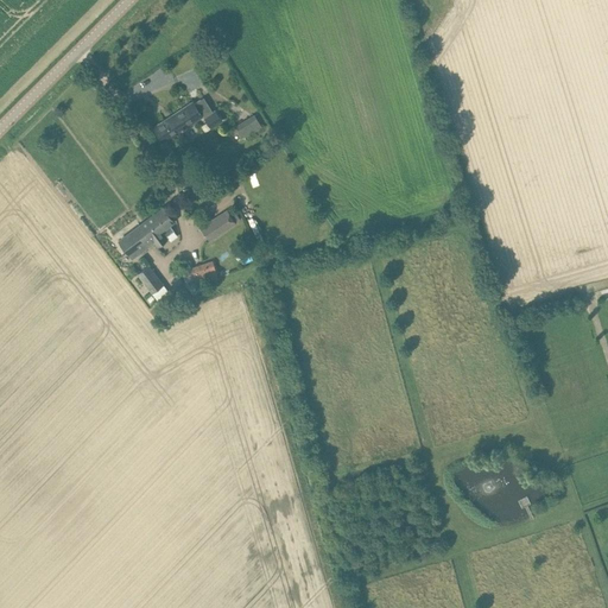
[(194,101),(153,127),(164,141),(166,139),(203,116),(203,115),(211,128),(222,120),(216,111),(214,113),(204,99),(195,103),(194,101)]
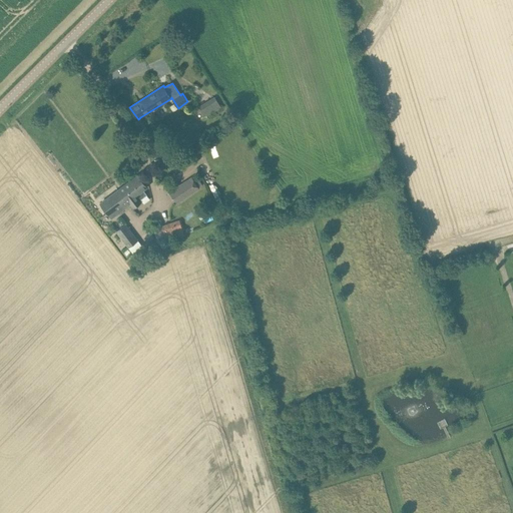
[(204,115),(219,105),(214,97),(199,106),(204,115)]
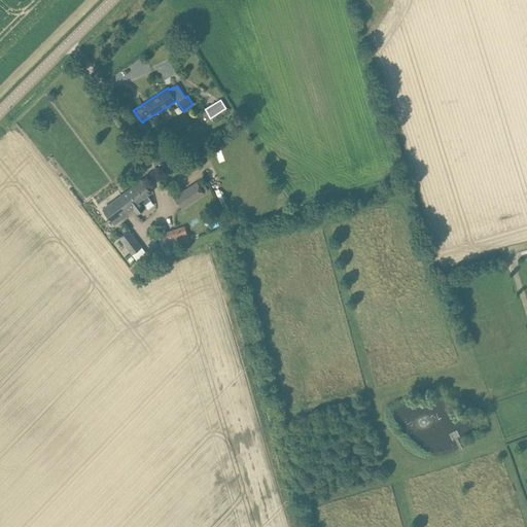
[(123,195),(134,209),(137,213),(145,207),(144,205),(151,200),(147,195),(151,191),(142,179),(123,195)]
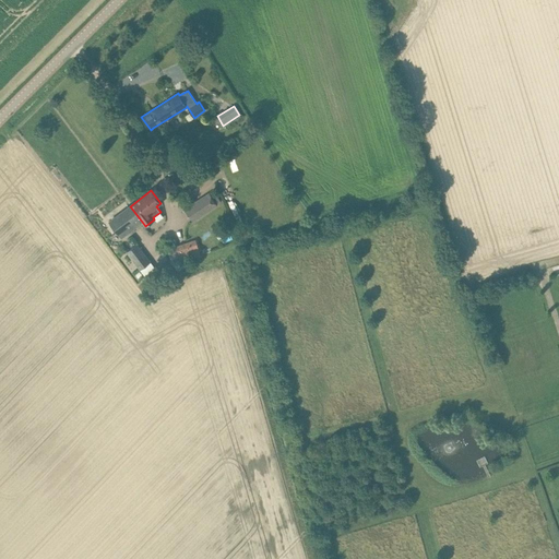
[(214,190),(209,193),(185,209),(192,221),(222,202),(214,190)]
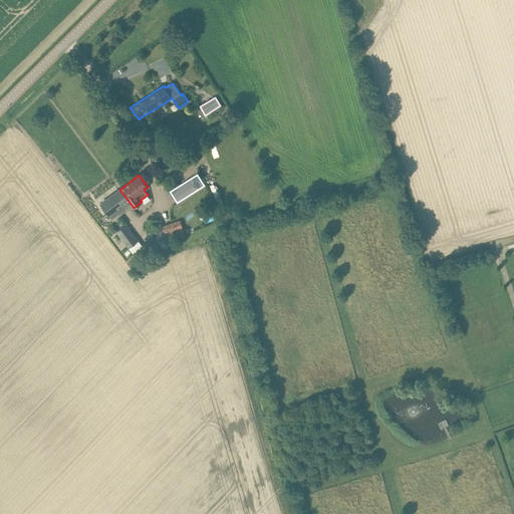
[(131,204),(119,190),(100,204),(111,218),(131,204)]
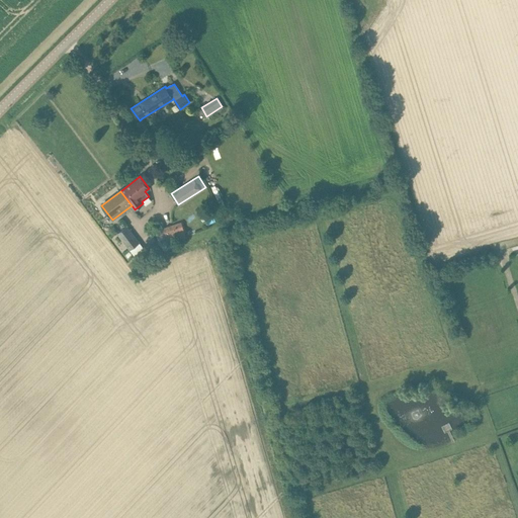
[(219,214),(214,205),(204,210),(208,220),(219,214)]
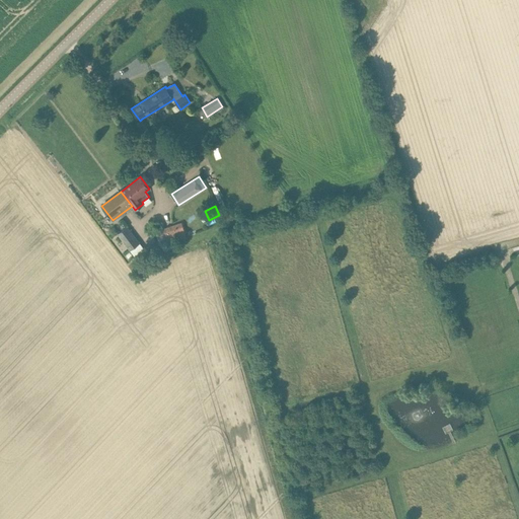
[(166,227),(171,242),(186,237),(181,223),(166,227)]
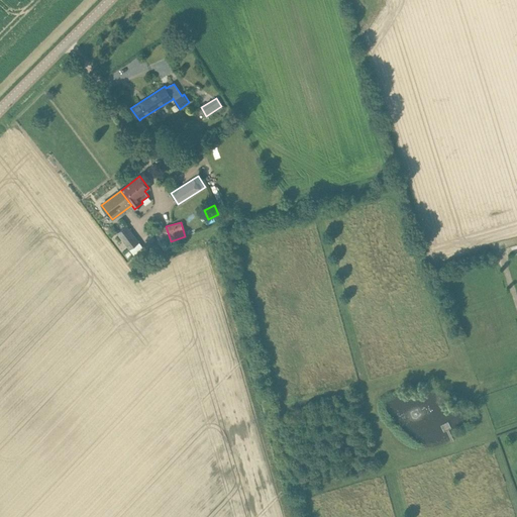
[(129,249),(139,241),(127,225),(117,233),(129,249)]
